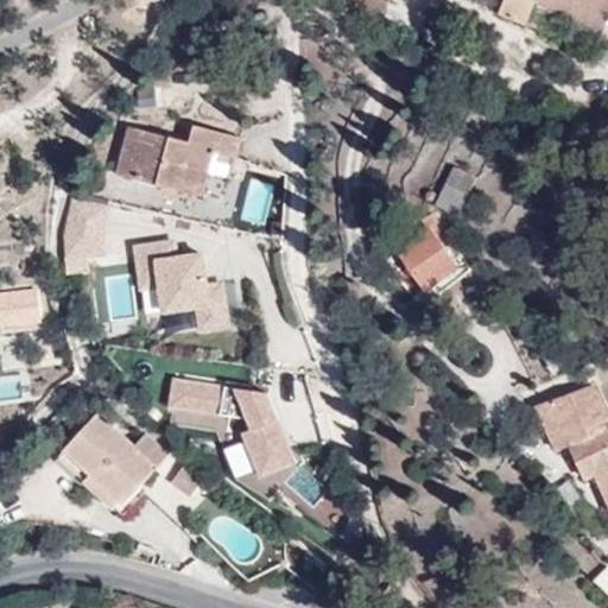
[(607,0),(507,0),(501,14),(529,25),(538,0),(571,0),(607,13),(607,0)]
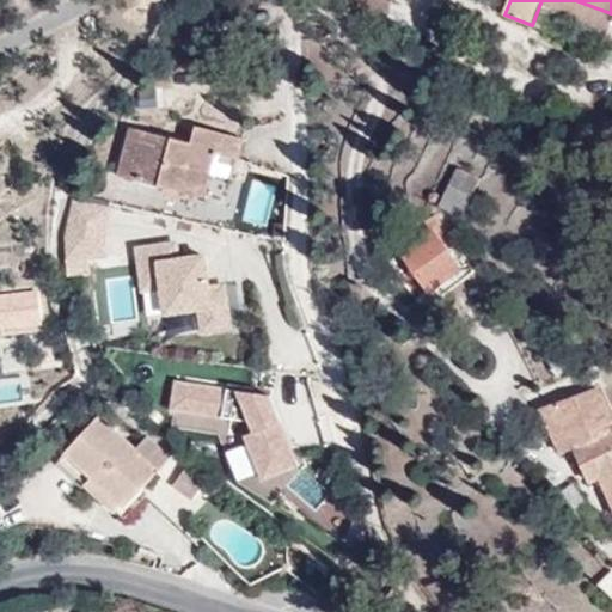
[(236,159),(240,140),(196,129),(191,146),(133,130),(120,176),(206,199),(218,154),(236,159)]
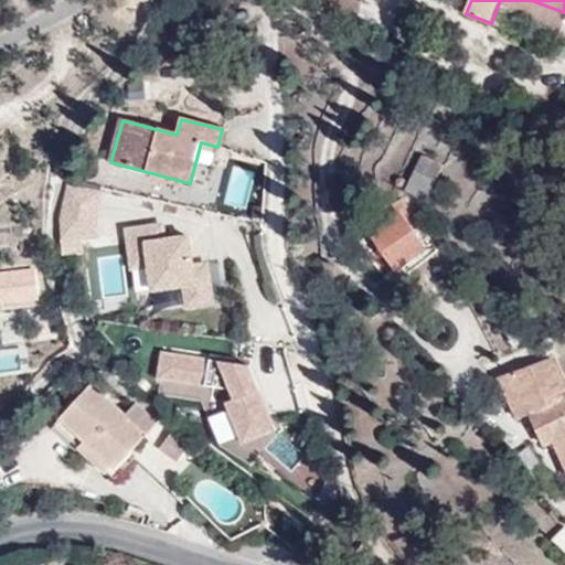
[(427,200),(445,164),(427,156),(409,191),(427,200)]
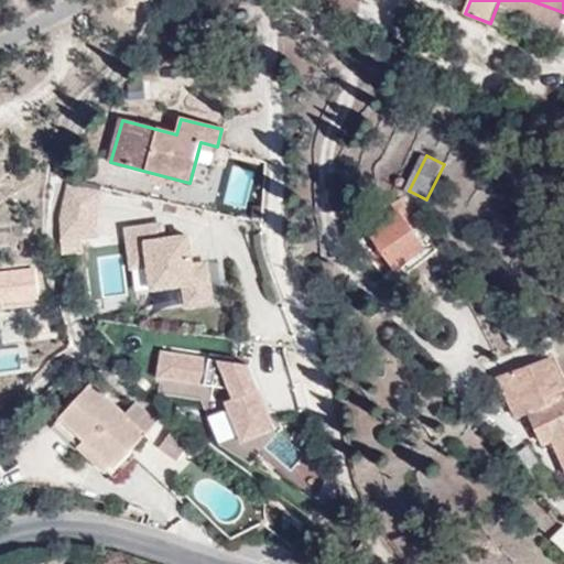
[(55,237),(94,243),(104,190),(66,183),(55,237)]
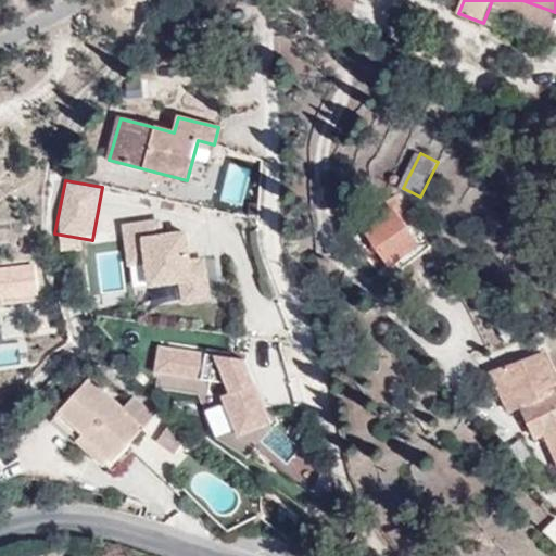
[(391,264),(420,245),(407,228),(416,222),(397,194),(388,202),(393,210),(366,229),(391,264)]
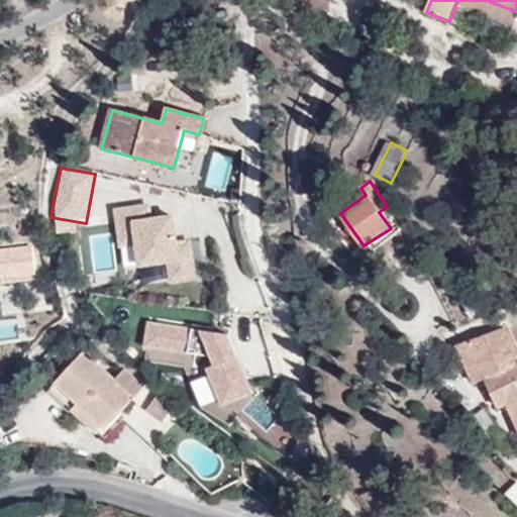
[(149,203),(112,208),(118,247),(135,245),(138,270),(166,267),(168,284),(199,280),(193,238),(177,240),(174,214),(151,217),(149,203)]
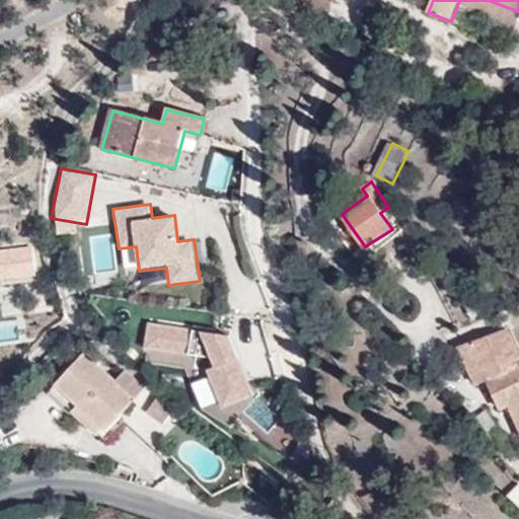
[(186,367),(192,328),(148,322),(143,361),(186,367)]
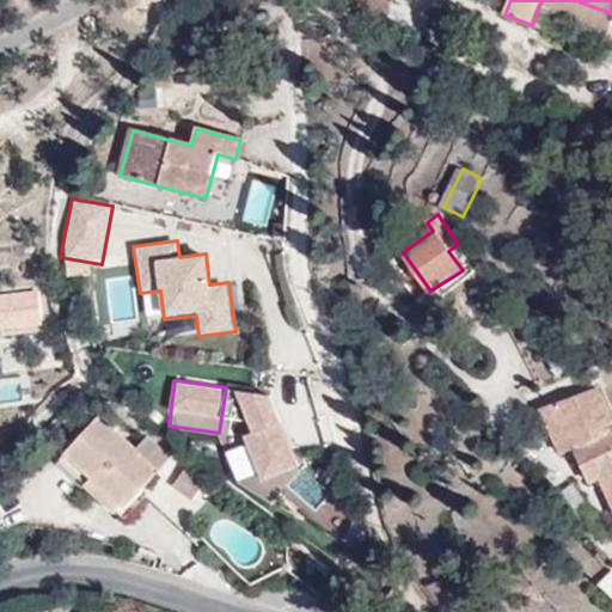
[(225,451),(240,490),(299,467),(267,384),(224,401),(232,421),(244,416),(254,440),(225,451)]
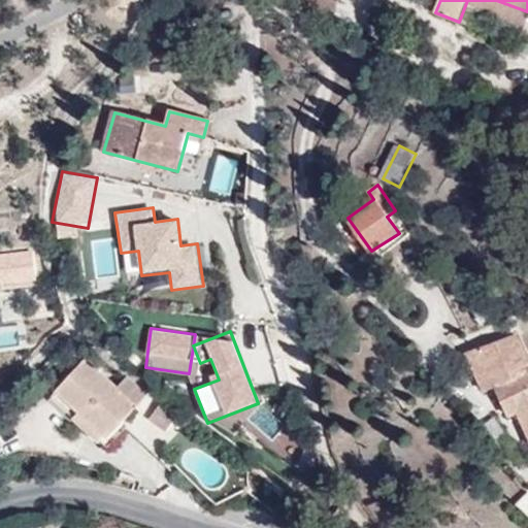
[(527,357),(517,334),(466,351),(484,391),(496,386),(510,415),(518,411),(527,430),(527,357)]
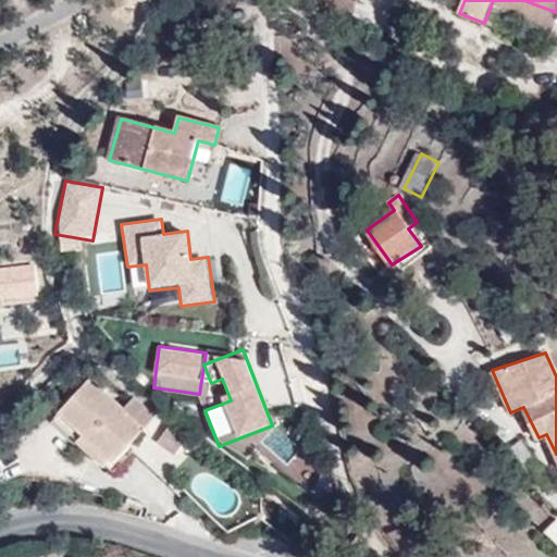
[(90,380),(61,412),(115,462),(130,447),(134,450),(168,481),(189,455),(181,448),(176,454),(159,441),(163,434),(150,422),(145,429),(124,409),(90,380)]
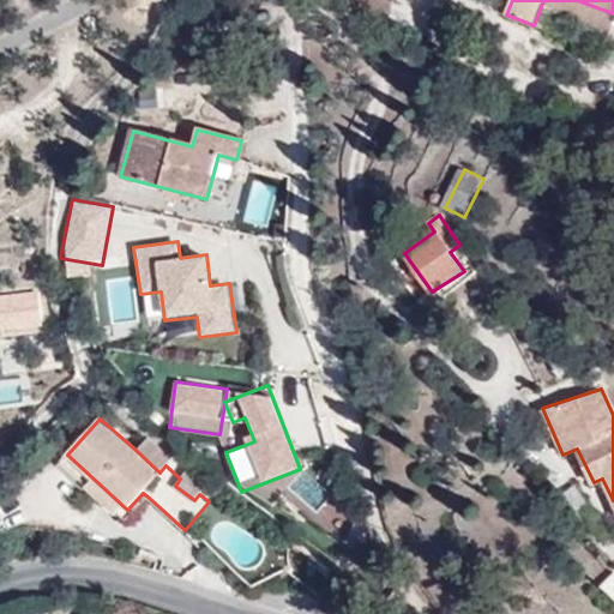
[(149,438),(137,451),(160,473),(166,465),(170,458),(149,438)]
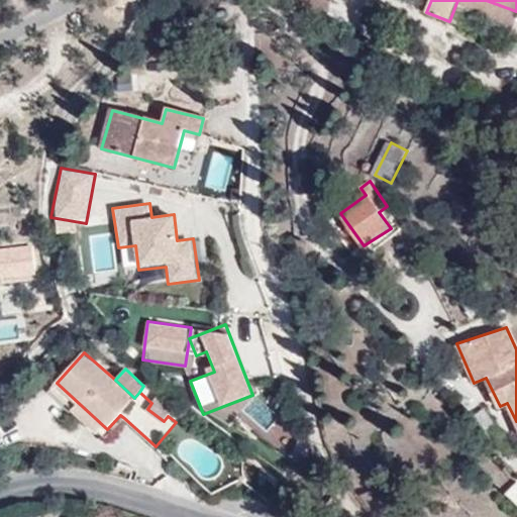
[(107,429),(57,383),(52,388),(84,417),(107,438),(124,418),(120,415),(107,429)]
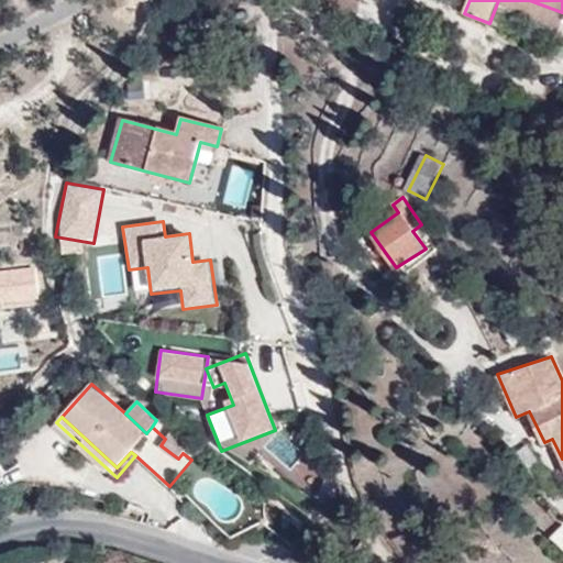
[(178,459),(183,453),(186,448),(190,441),(173,429),(165,439),(161,445),(178,459)]
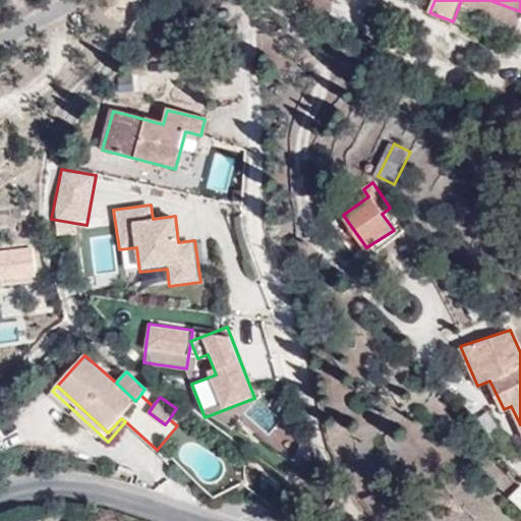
[(176,408),(172,414),(181,420),(185,413),(176,408)]
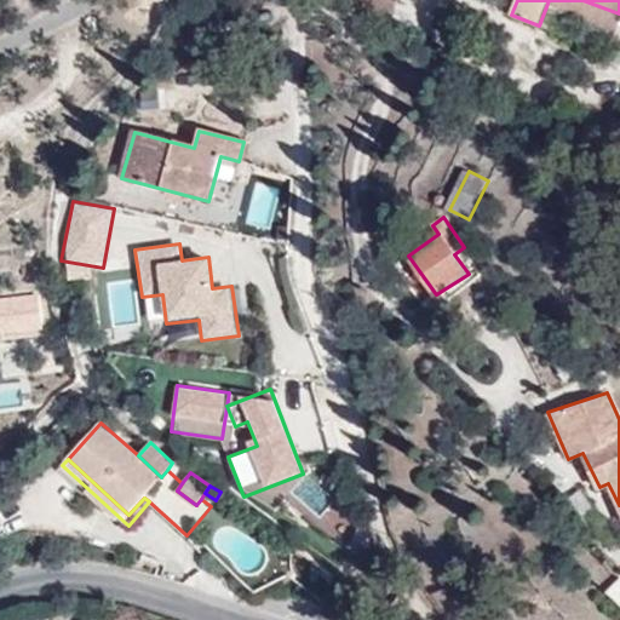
[(619,607),(619,579),(608,600),(619,607)]
